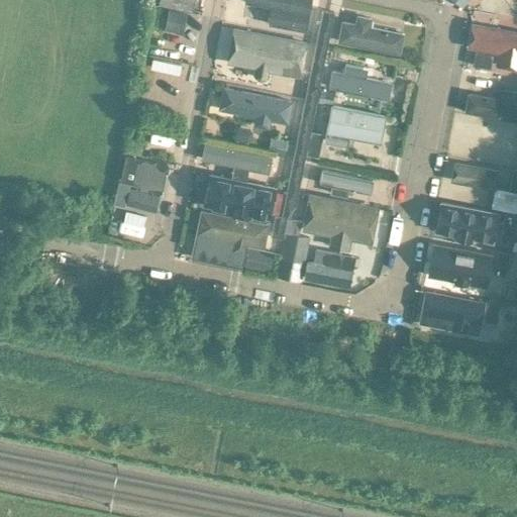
[(270,9),(267,24),(306,32),(312,0),(246,0),(245,4),(270,9)]
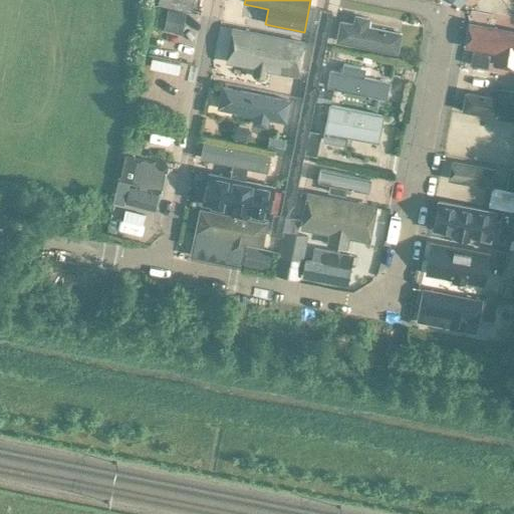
[(178,33),(183,13),(168,10),(164,30),(178,33)]
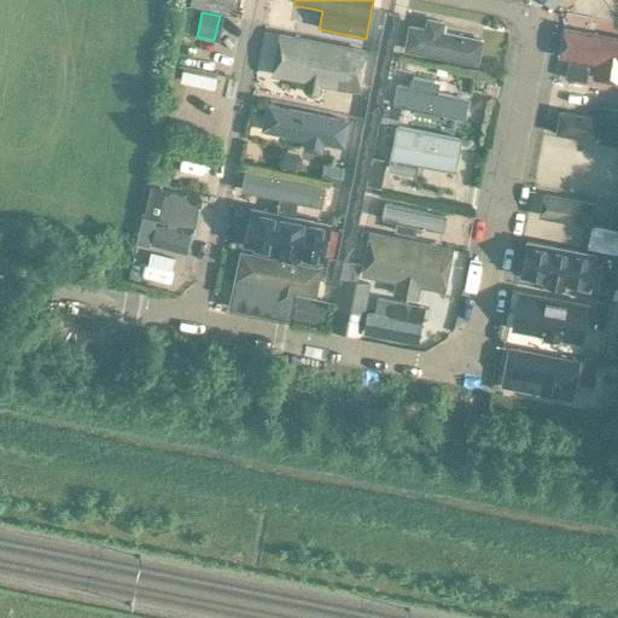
[(409,27),(406,51),(482,65),(485,41),(445,34),(447,24),(427,21),(425,30),(409,27)]
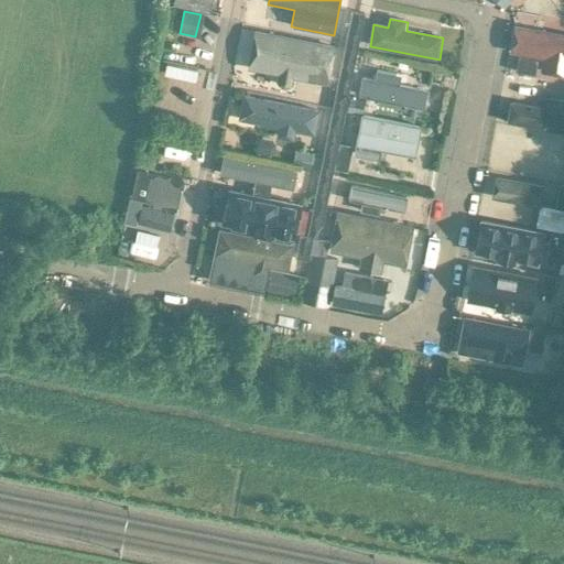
[(563,35),(516,26),(510,54),(544,61),(542,73),(563,76),(563,35)]
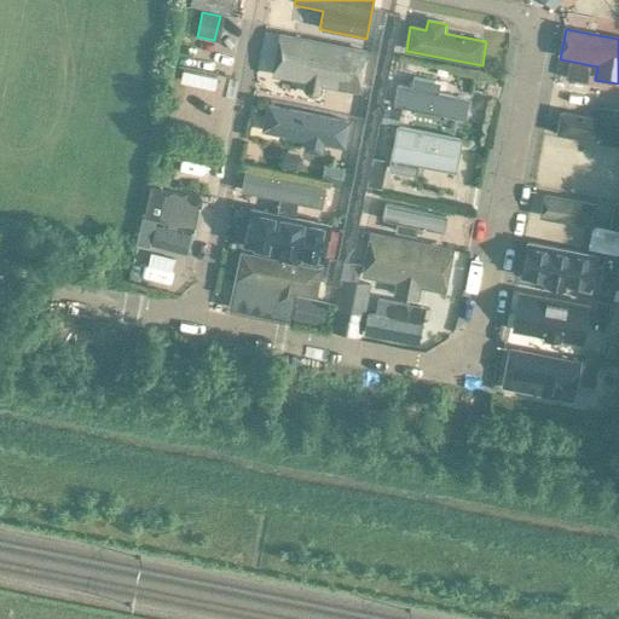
[(306,84),(305,94),(323,97),(324,88),(362,94),(369,51),(279,35),(272,77),(306,84)]
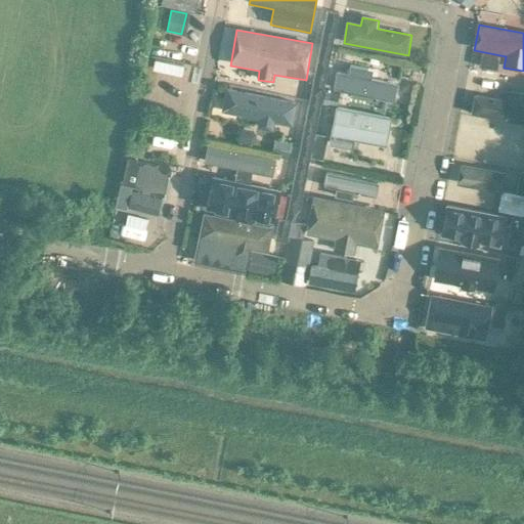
[(337,73),(333,92),(393,103),(397,85),(374,81),(375,72),(351,67),(349,76),(337,73)]
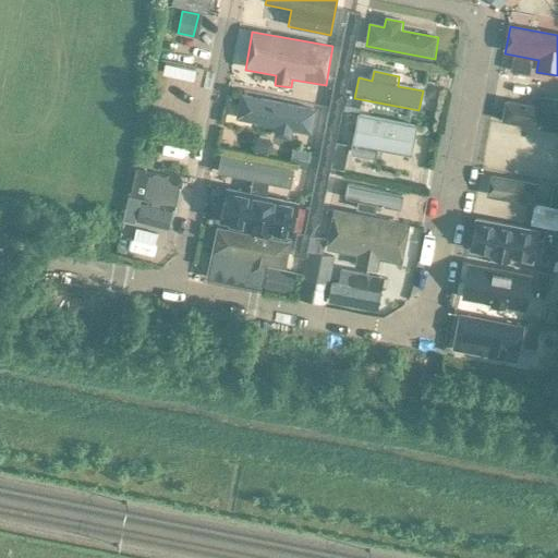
[(535,114),(557,119),(557,94),(510,85),(508,99),(537,105),(535,114)]
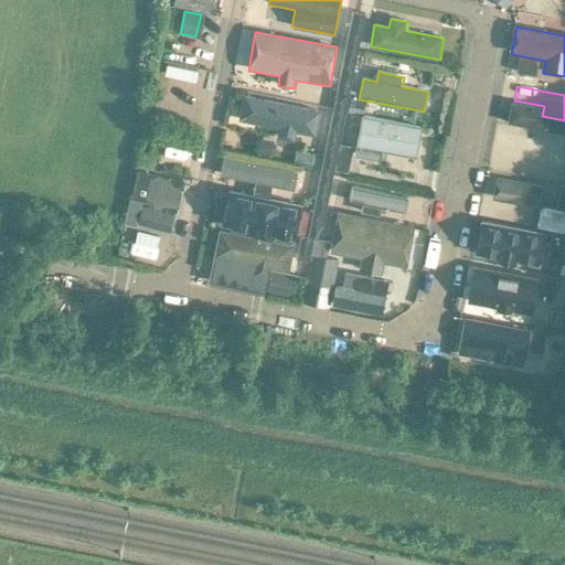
[(277,139),(297,144),(299,134),(316,137),(320,114),(245,99),(241,121),(279,128),(277,139)]
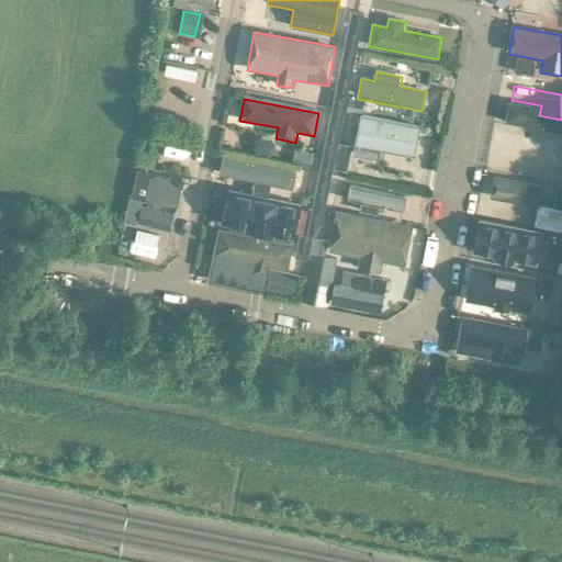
[(361,116),(356,146),(415,156),(420,127),(361,116)]
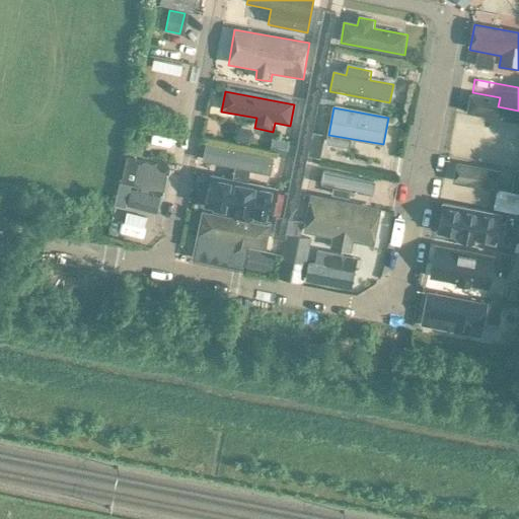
[(138,135),(164,135),(164,121),(138,121),(138,135)]
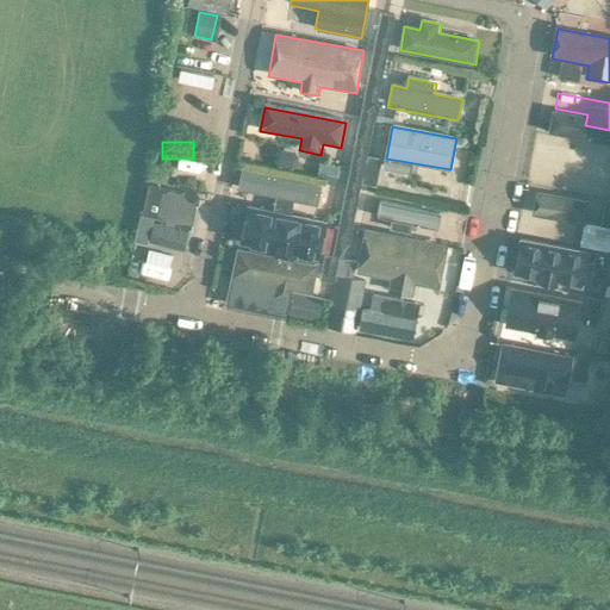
[(547,167),(587,174),(591,157),(549,149),(547,167)]
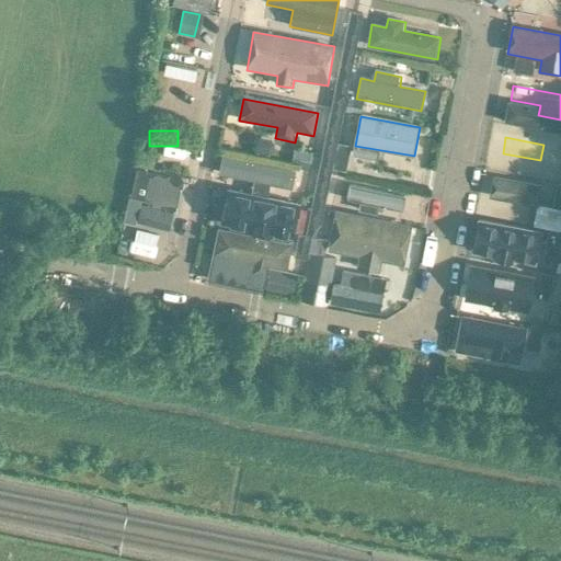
[(308,168),(310,155),(297,152),(294,165),(308,168)]
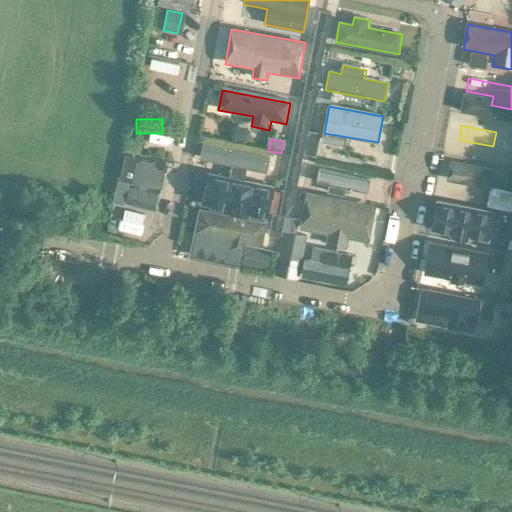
[(143,143),(127,140),(124,152),(141,156),(143,143)]
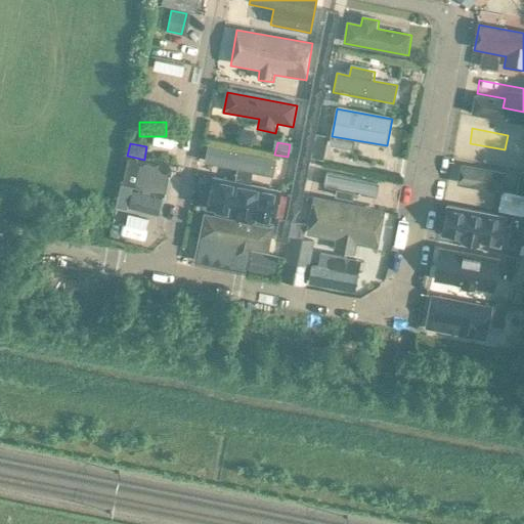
[(207,147),(204,165),(273,177),(276,160),(207,147)]
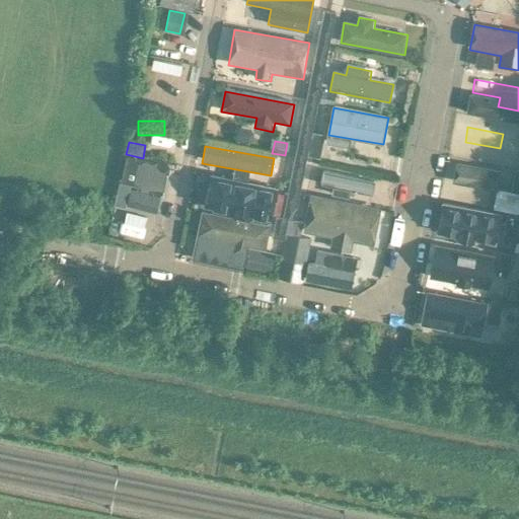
[(457,165),(453,183),(498,194),(502,174),(457,165)]
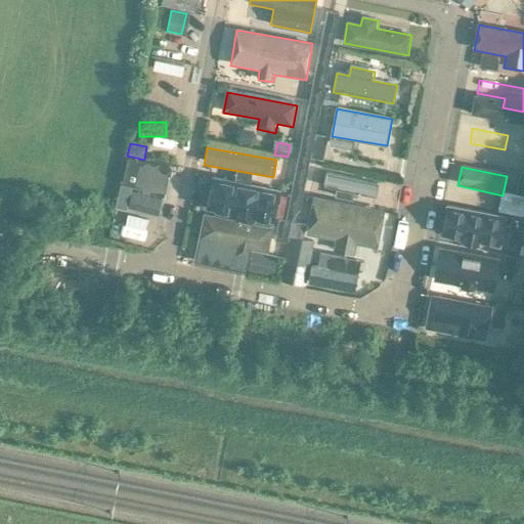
[(138,172),(135,188),(160,193),(164,177),(138,172)]
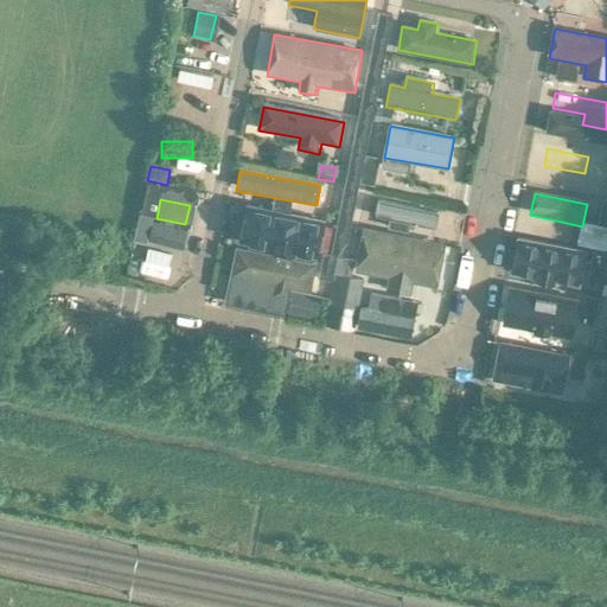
[(378,200),(375,216),(435,228),(439,213),(378,200)]
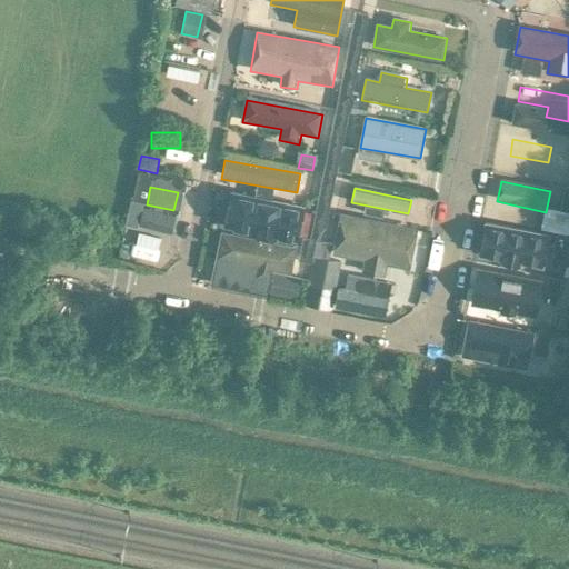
[(298,233),(301,219),(231,203),(228,218),(298,233)]
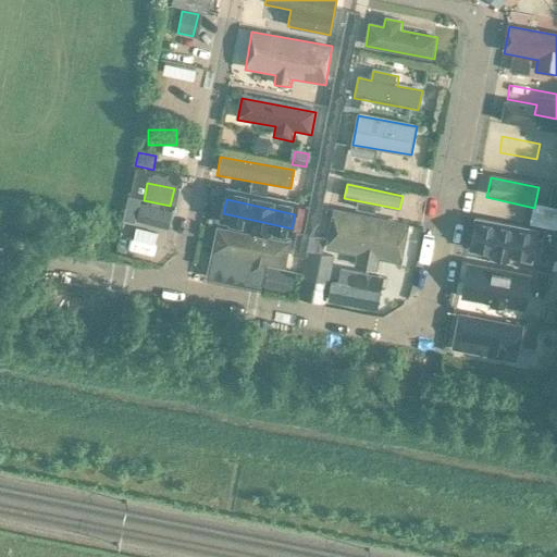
[(166,229),(171,211),(138,202),(134,220),(166,229)]
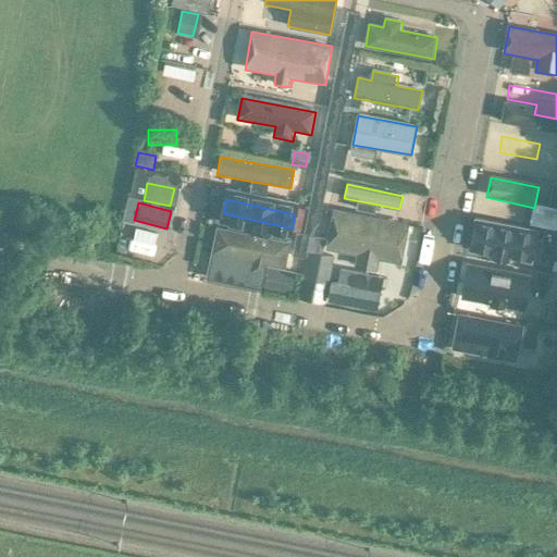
[(356,267),(376,272),(380,257),(403,261),(411,224),(334,208),(326,246),(359,254),(356,267)]
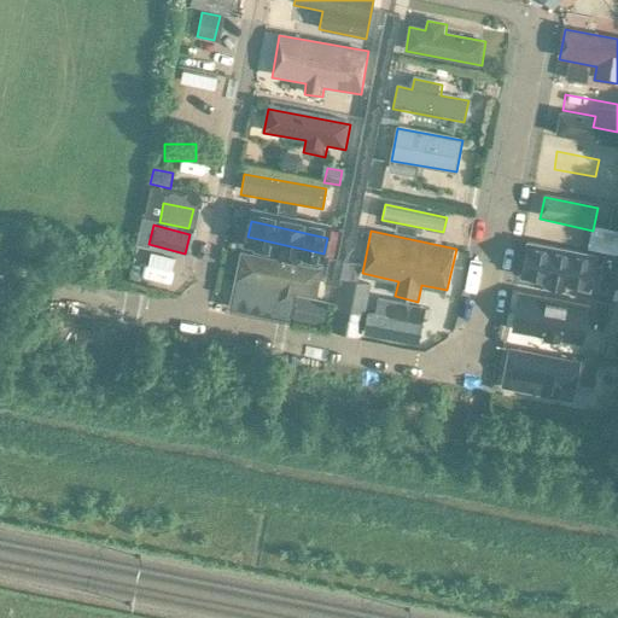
[(326,270),(243,252),(235,284),(319,302),(326,270)]
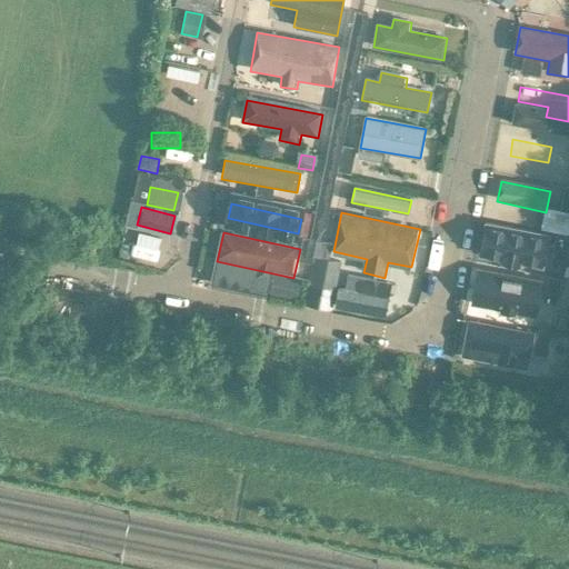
[(568,236),(556,233),(551,257),(563,260),(568,236)]
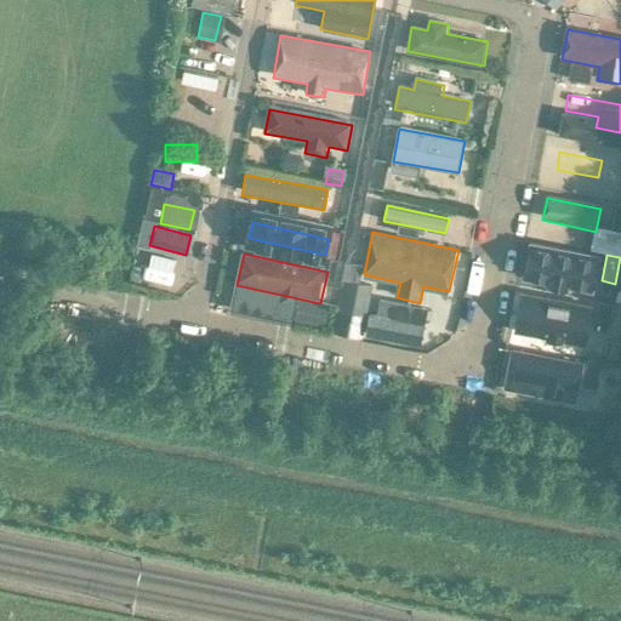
[(533,283),(567,289),(571,268),(536,261),(533,283)]
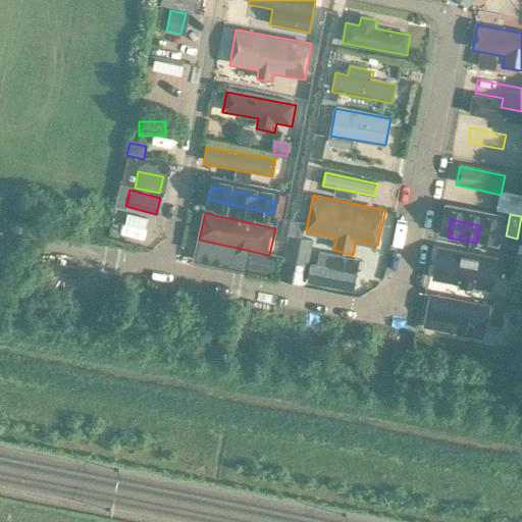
[(281,260),(306,265),(311,240),(286,235),(281,260)]
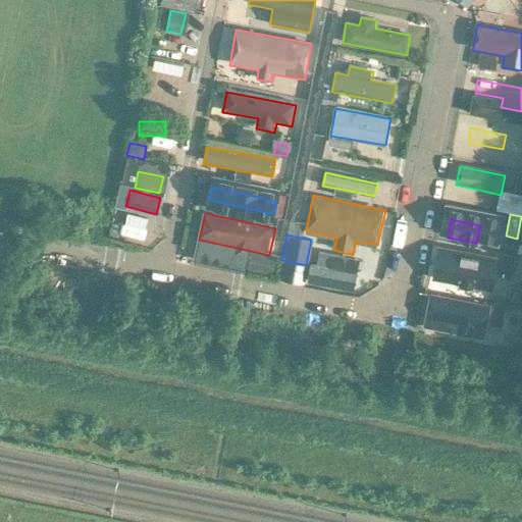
[(437,249),(430,280),(492,293),(500,262),(437,249)]
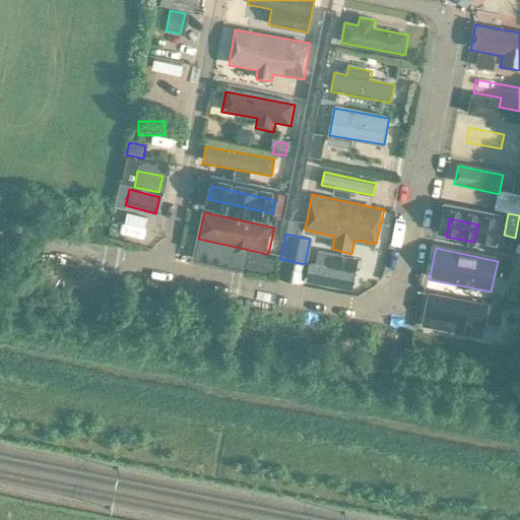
[(313,264),(327,266),(329,252),(315,250),(313,264)]
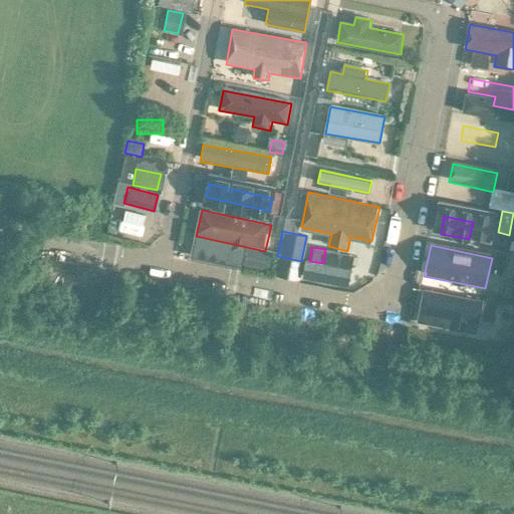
[(490,272),(502,274),(506,252),(494,250),(490,272)]
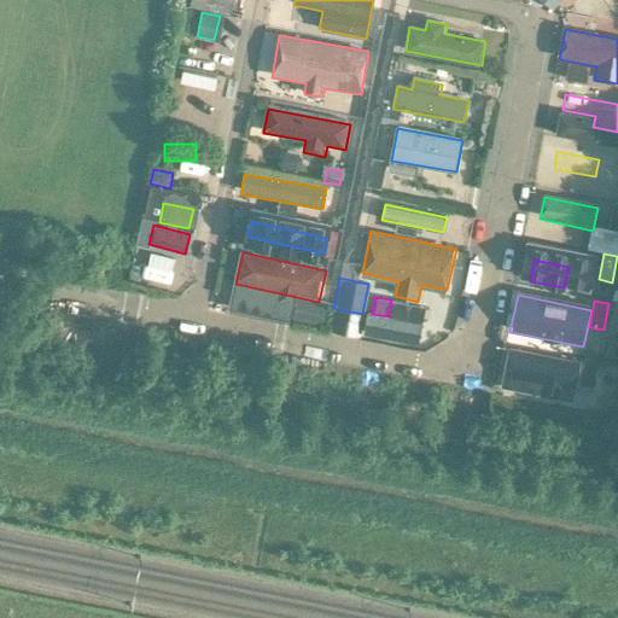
[(581,363),(511,351),(506,378),(543,385),(541,395),(563,398),(564,389),(576,391),(581,363)]
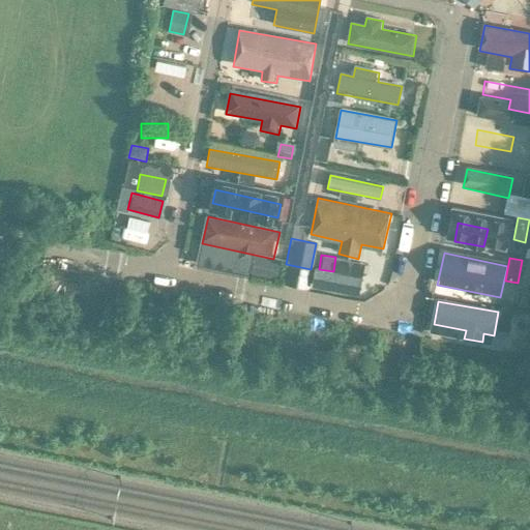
[(496,329),(508,331),(512,310),(500,306),(496,329)]
